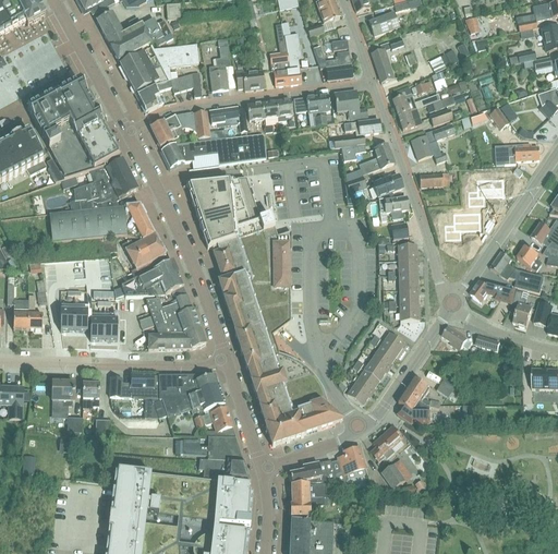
[(0,0),(0,33),(25,20),(28,25),(46,15),(37,0),(0,0)]
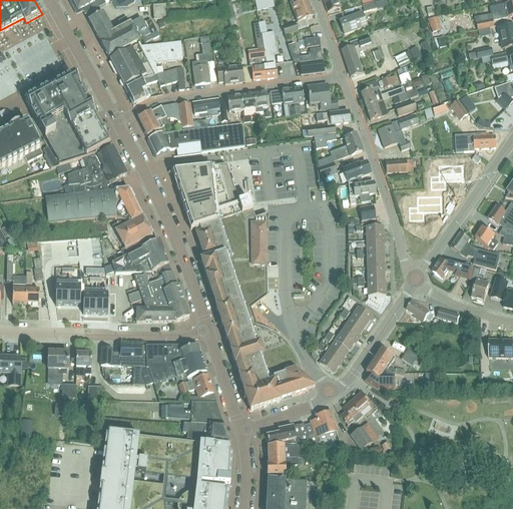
[(73,0),(78,9),(84,5),(87,11),(105,1),(104,0),(73,0)]
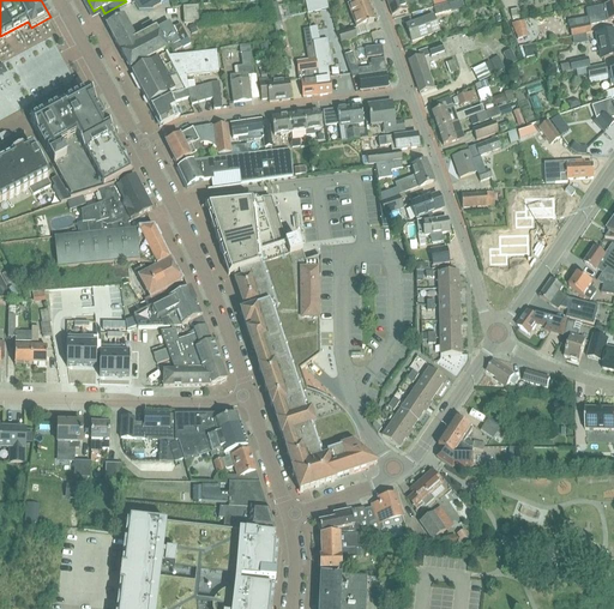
[(305,0),(307,10),(329,6),(326,0),(305,0)]
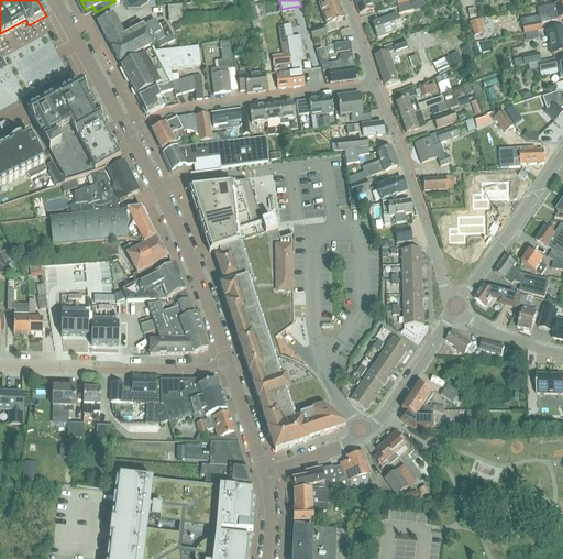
[(327,22),(332,20),(342,17),(337,0),(324,0),(319,2),(327,22)]
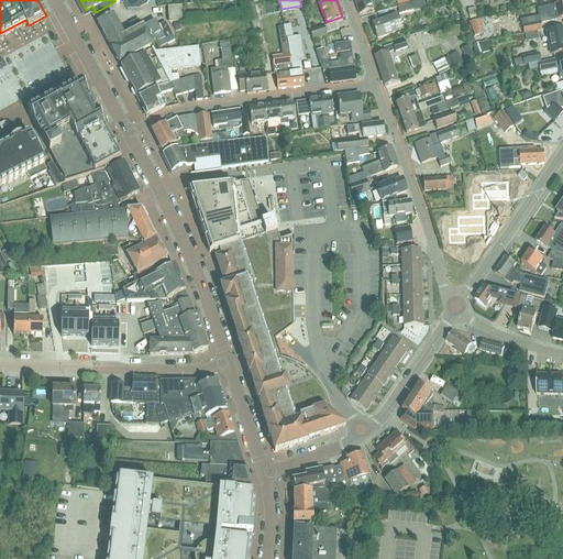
[(354,0),(359,11),(370,8),(373,6),(379,3),(381,0),(354,0)]
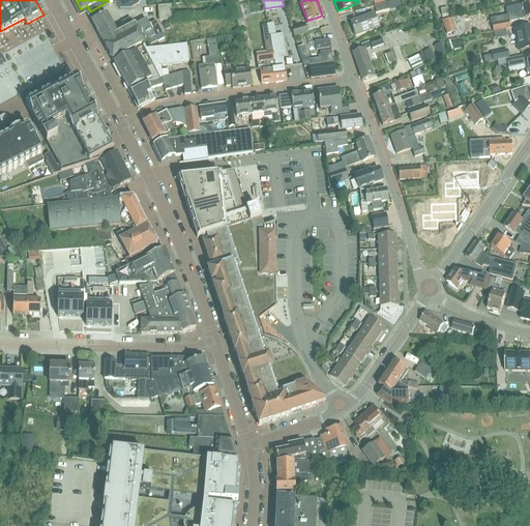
[(387,0),(374,3),(376,10),(389,6),(387,0)]
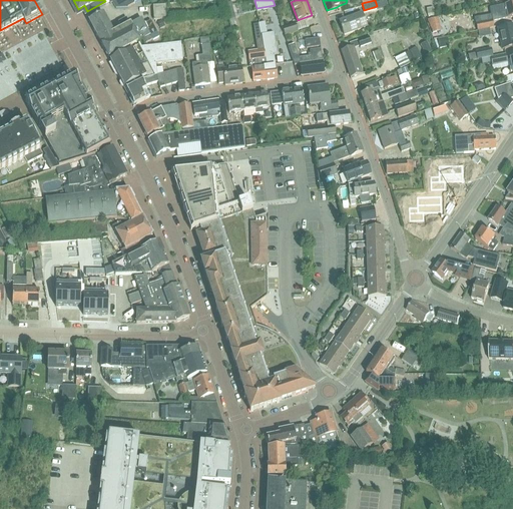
[(505,2),(489,5),(491,13),(492,19),(500,17),(512,15),(512,14),(512,0),(509,1),(505,2)]
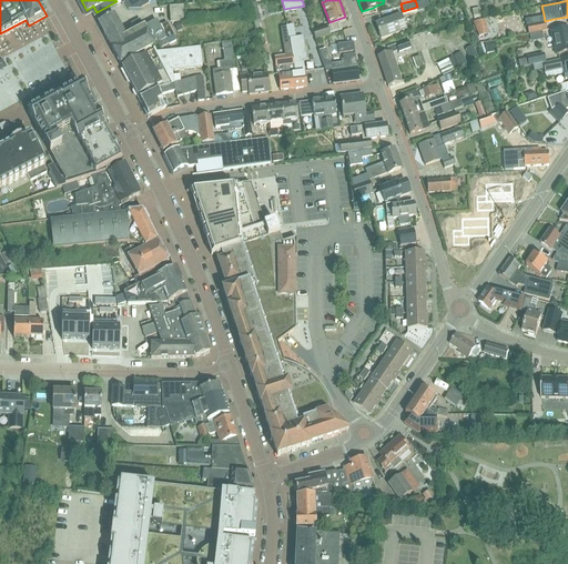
[(479,6),(472,7),(474,14),(482,13),(479,6)]
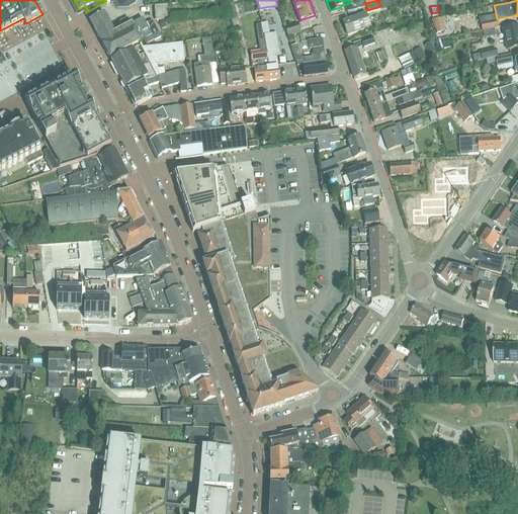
[(96,30),(110,23),(103,10),(89,18),(96,30)]
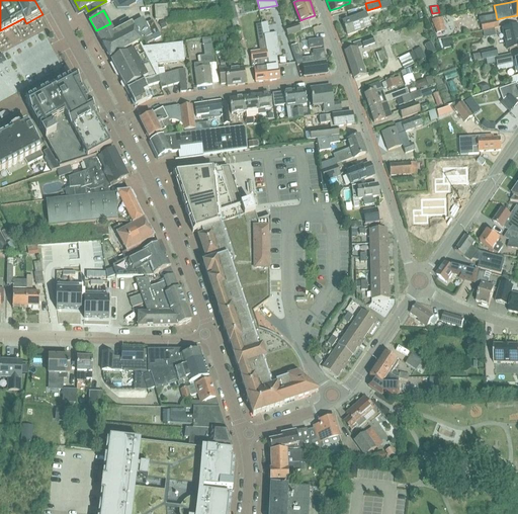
[(347,32),(357,28),(370,24),(366,11),(350,16),(342,18),(347,32)]
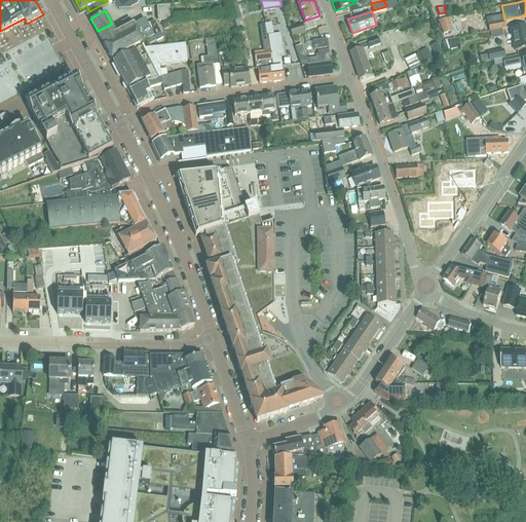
[(489,29),(491,28),(500,26),(505,25),(503,13),(487,16),(489,29)]
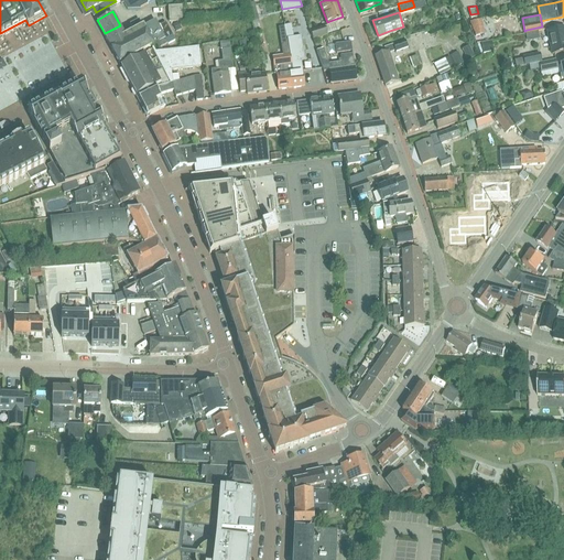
[(119,61),(129,55),(156,41),(159,45),(167,41),(165,36),(172,32),(165,19),(158,23),(155,18),(140,25),(139,22),(141,21),(139,17),(130,21),(132,25),(134,24),(136,28),(125,33),(128,39),(111,46),(119,61)]
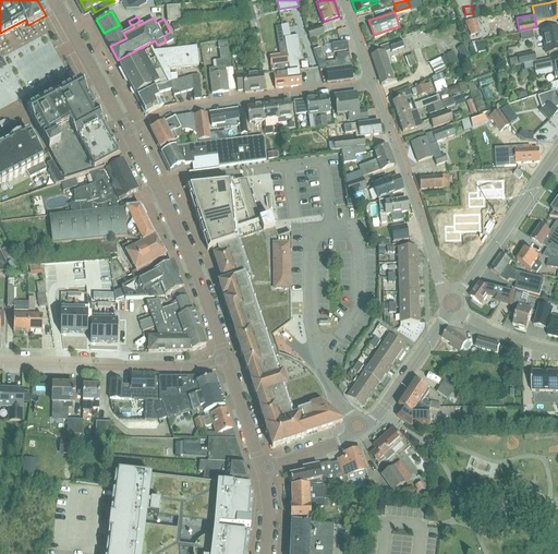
[(281,22),(281,25),(283,35),(284,35),(290,34),(288,21),(281,22)]
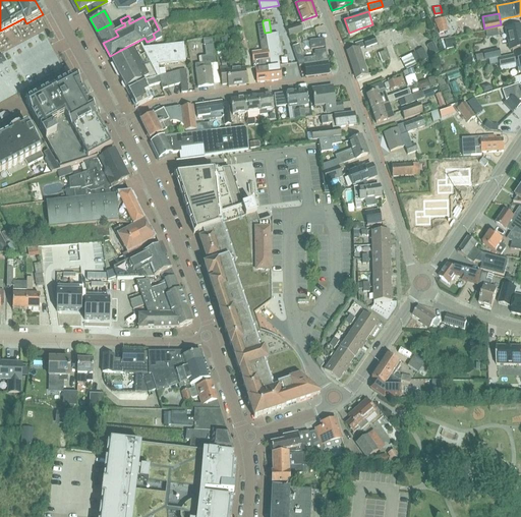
[(300,21),(286,26),(289,34),(302,30),(300,21)]
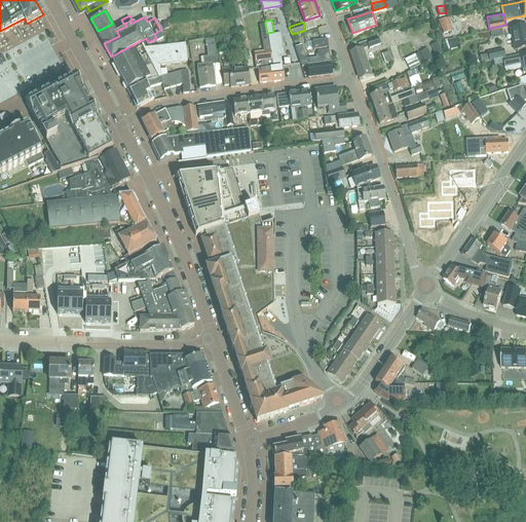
[(525,23),(511,27),(515,47),(525,45),(525,46),(525,45),(525,23)]
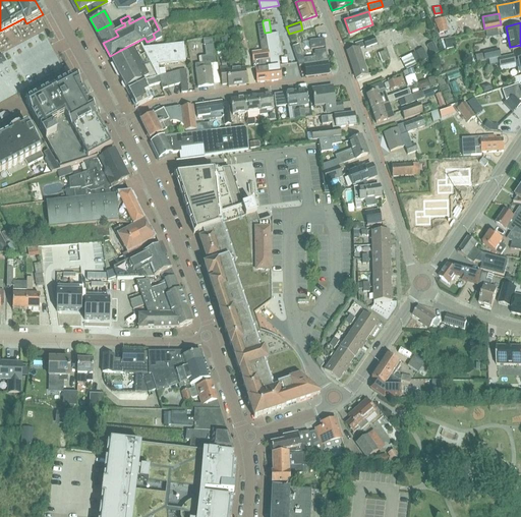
[(115,31),(111,23),(97,31),(103,43),(118,36),(115,31)]
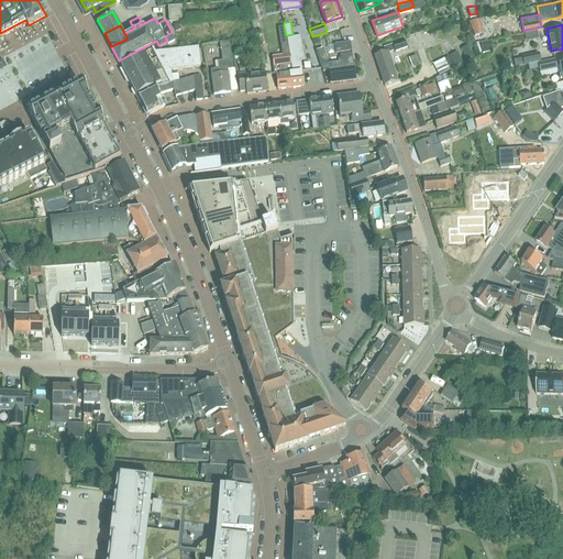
[(276,28),(278,39),(286,37),(286,35),(284,25),(276,28)]
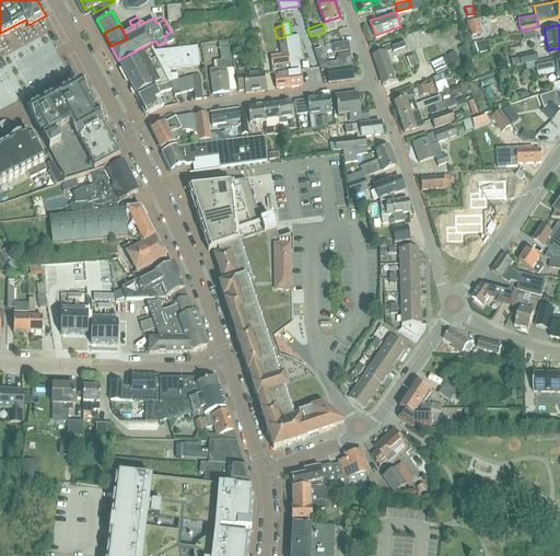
[(289,51),(290,59),(290,60),(291,67),(291,68),(292,76),(288,76),(289,84),(302,82),(300,59),(299,56),(302,56),(298,33),(291,34),(286,35),(288,51),(289,51)]
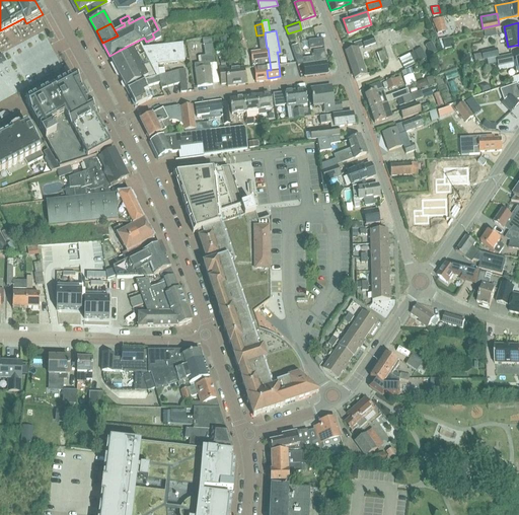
[(355,76),(364,73),(367,72),(358,46),(363,44),(364,46),(375,42),(372,34),(361,39),(362,39),(353,42),(355,46),(345,49),(355,76)]
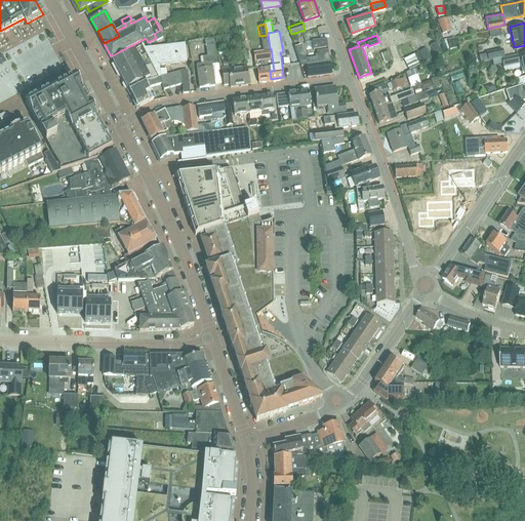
[(458,35),(448,37),(450,47),(460,45),(458,35)]
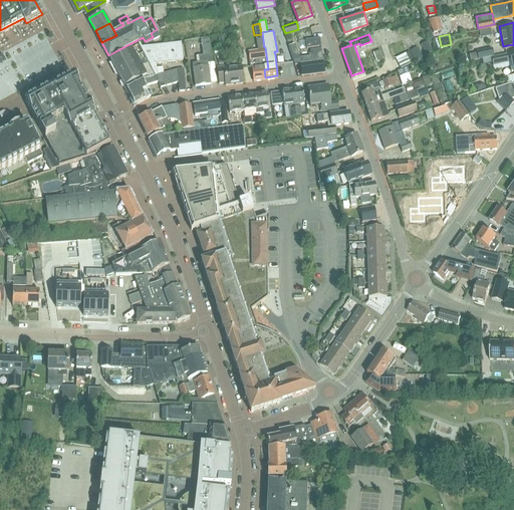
[(320,36),(305,38),(306,46),(321,44),(320,36)]
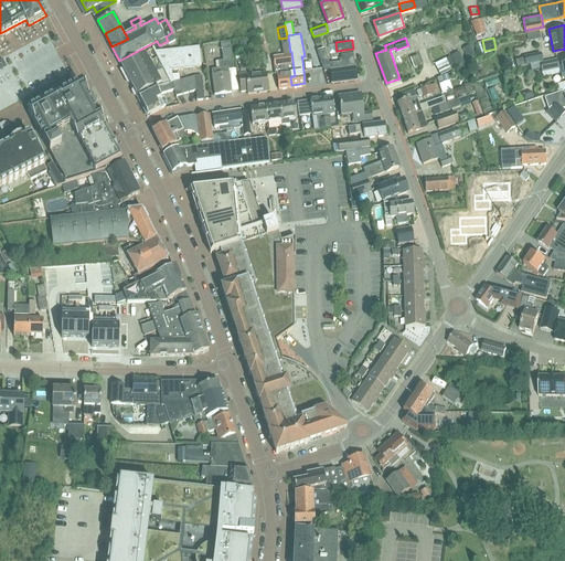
[(470,43),(464,46),(469,57),(476,54),(470,43)]
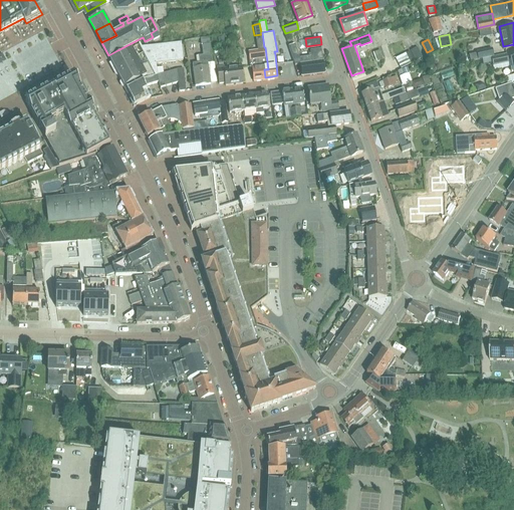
[(142,45),(155,73),(157,72),(158,72),(157,60),(183,57),(181,40),(142,45)]
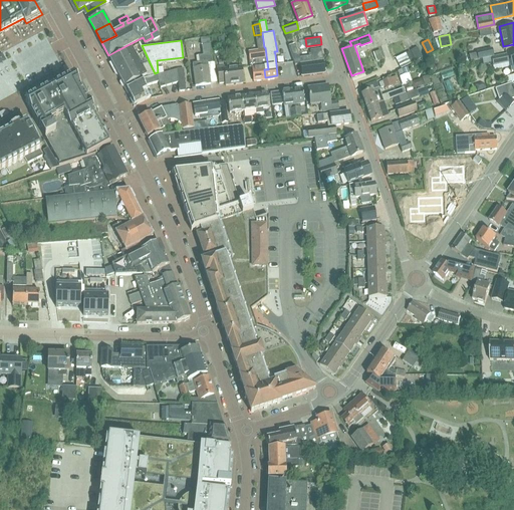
[(208,60),(213,60),(210,41),(202,42),(203,52),(199,53),(200,59),(192,60),(193,66),(195,83),(210,81),(208,60)]
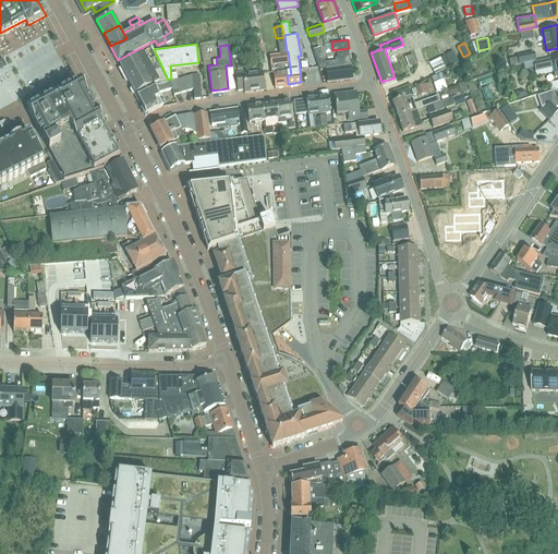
[(313,47),(316,59),(324,57),(320,45),(313,47)]
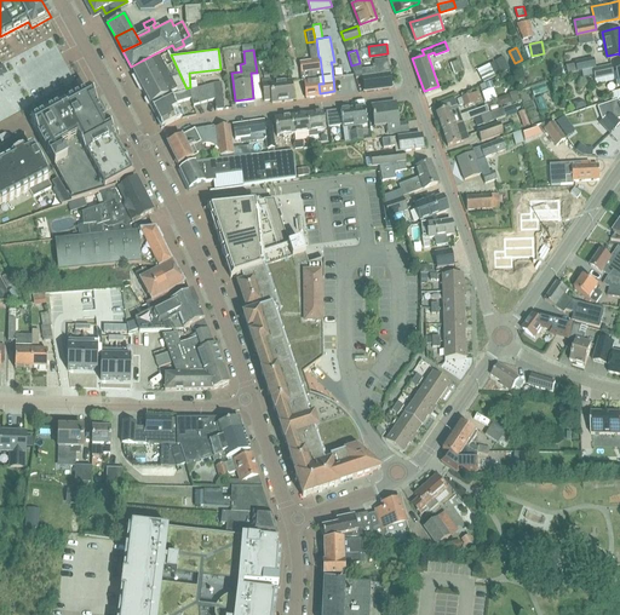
[(171,92),(171,93),(187,88),(171,55),(168,51),(143,64),(133,69),(150,103),(171,92)]
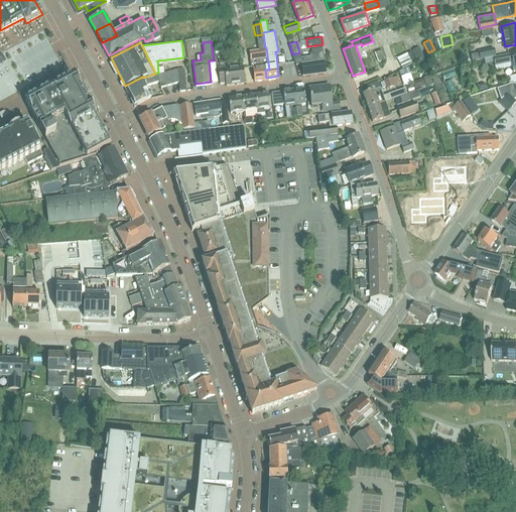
[(418,45),(412,48),(417,58),(423,55),(418,45)]
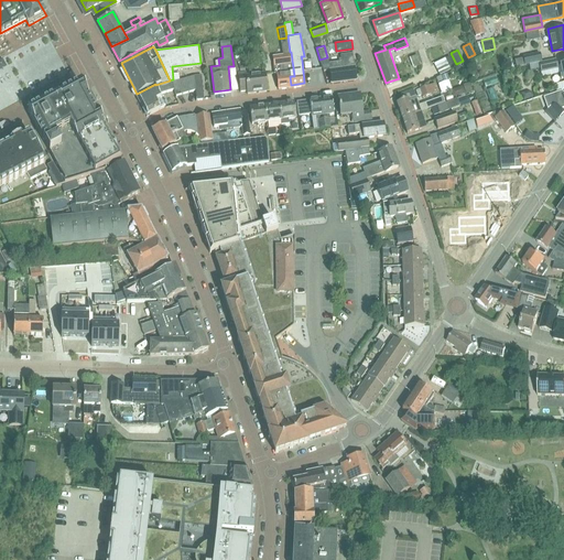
[(331,81),(356,77),(353,51),(340,53),(342,58),(328,61),(331,81)]
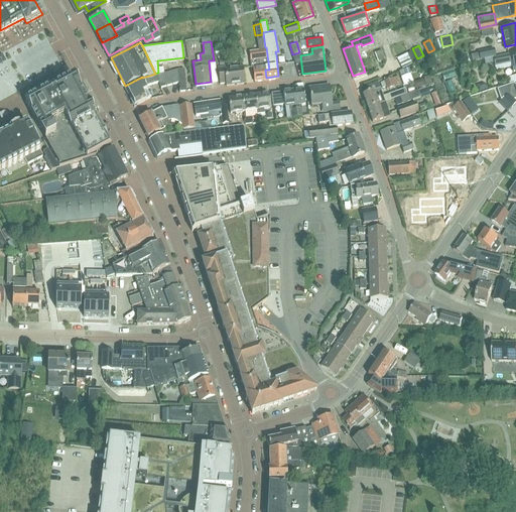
[(481,56),(495,53),(494,46),(478,49),(478,50),(471,52),(472,59),(481,57),(481,56)]
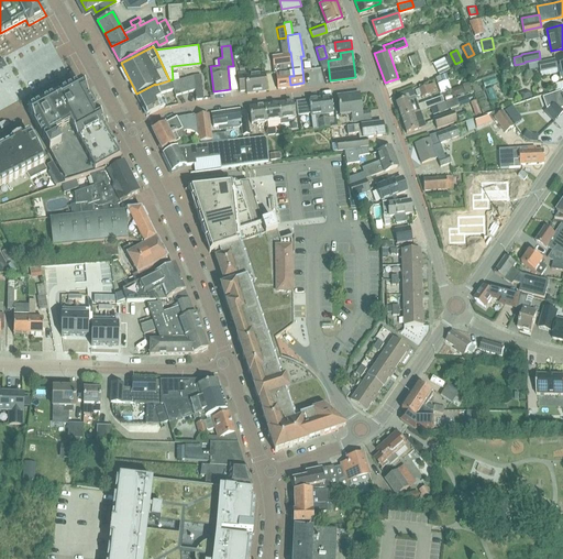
[(273,54),(274,62),(291,59),(290,52),(289,52),(273,54)]
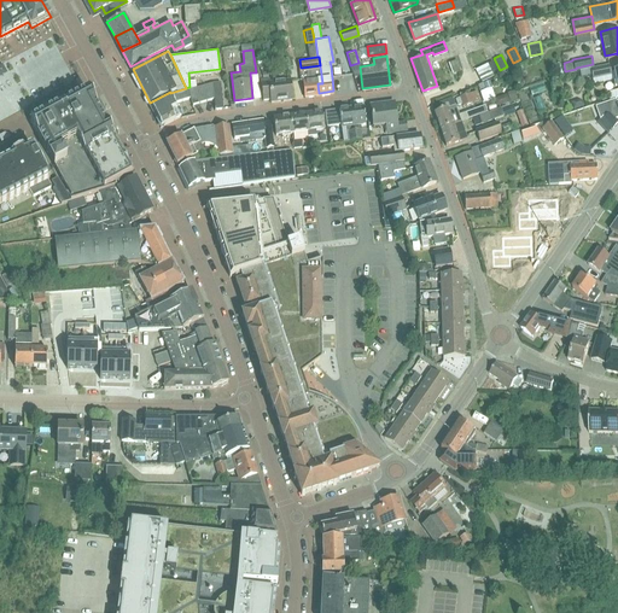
[(453,71),(461,68),(456,57),(449,60),(453,71)]
